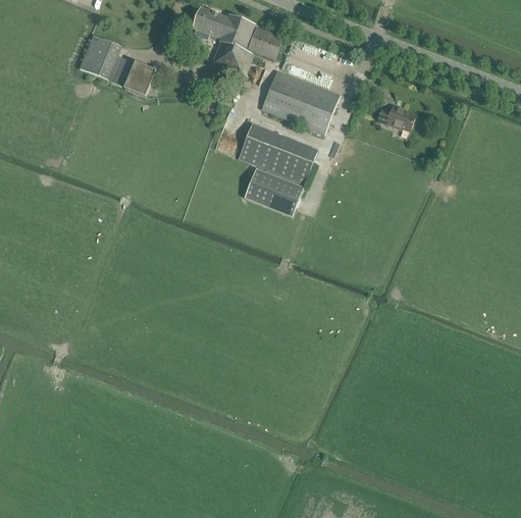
[(195,28),(193,34),(207,39),(209,34),(221,38),(213,60),(221,63),(221,64),(245,73),(253,52),(273,60),(282,36),(253,24),(253,23),(230,14),(229,16),(201,6),(193,27),(195,28)]
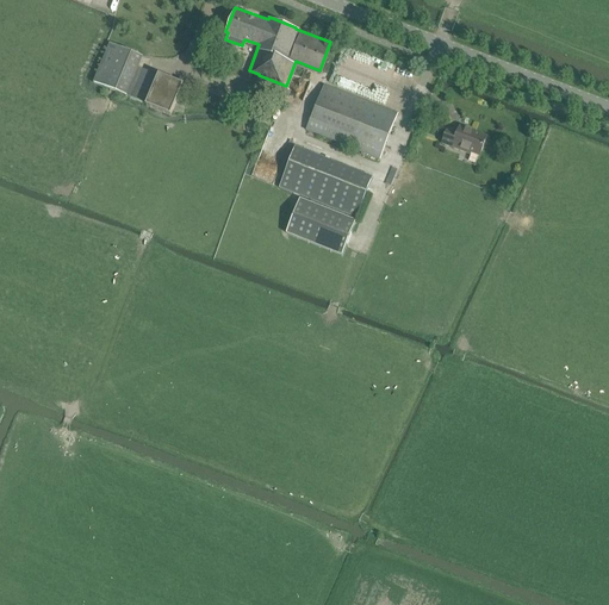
[(93,79),(126,92),(142,52),(109,39),(93,79)]
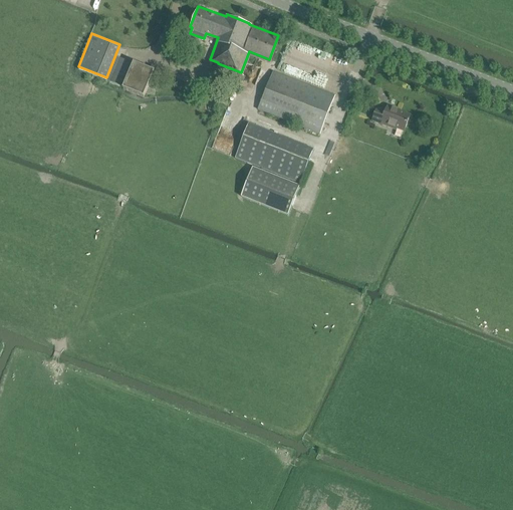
[(119,54),(109,79),(122,84),(122,85),(143,93),(154,67),(133,58),(133,59),(119,54)]
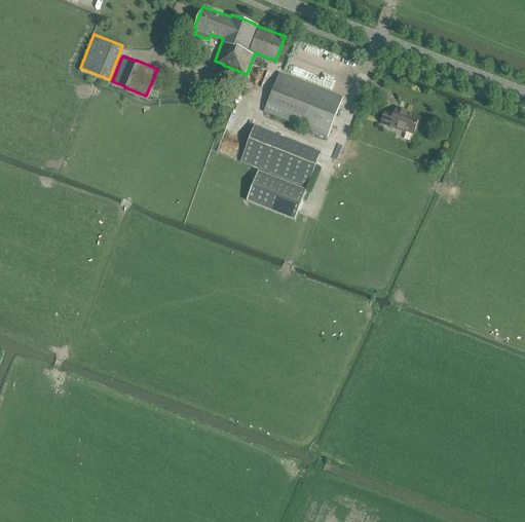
[(327,134),(342,95),(278,70),(263,109),(327,134)]
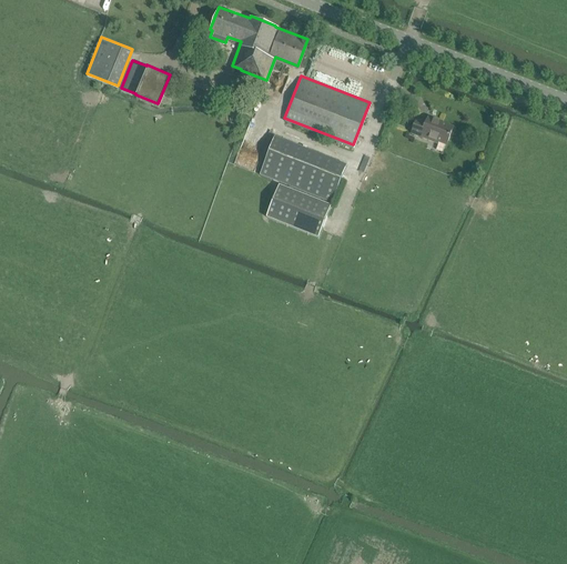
[(425,119),(416,116),(411,130),(445,142),(452,123),(436,118),(436,117),(427,113),(425,119)]
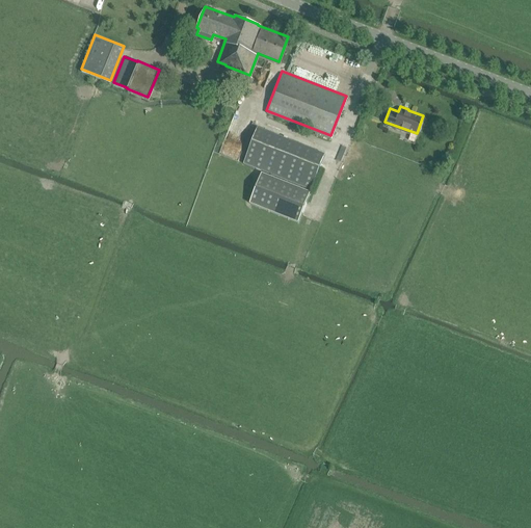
[(257,125),(243,160),(310,187),(324,151),(257,125)]
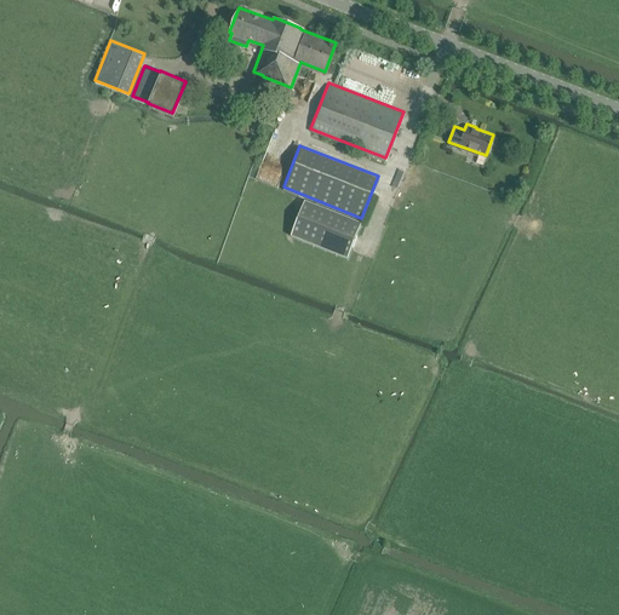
[(290,233),(347,256),(360,220),(304,199),(290,233)]
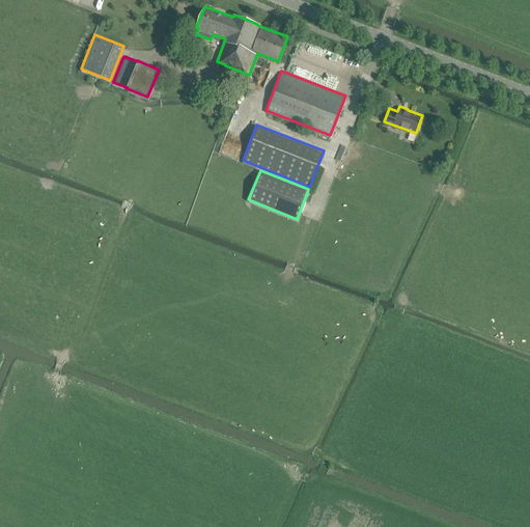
All buildings are outlined.
